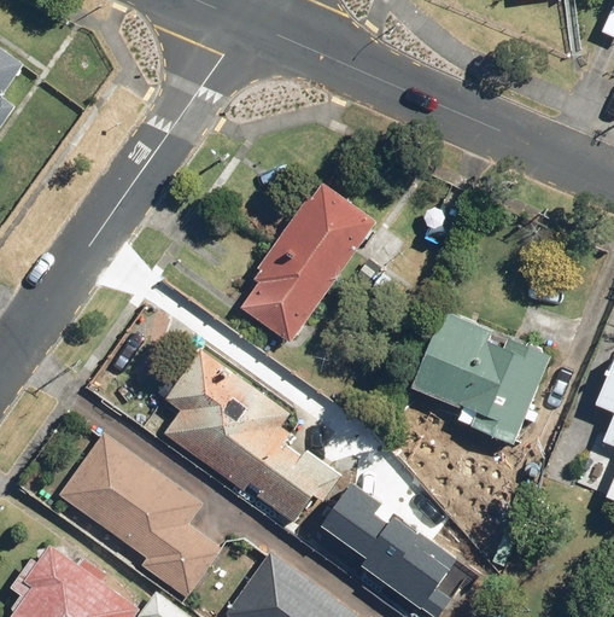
[(613,3),(598,35),(613,41),(613,3)]
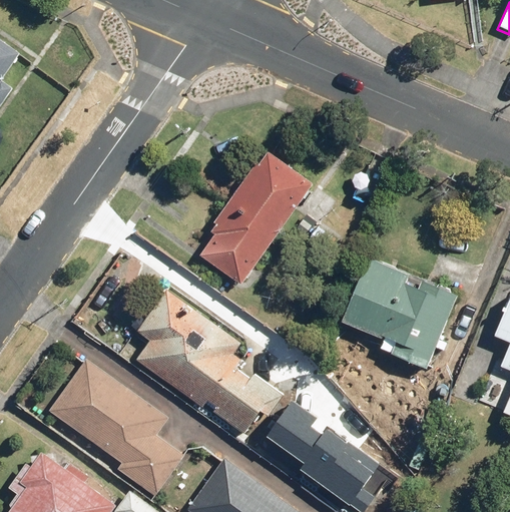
[(0,105),(13,87),(3,80),(21,53),(0,37),(0,105)]
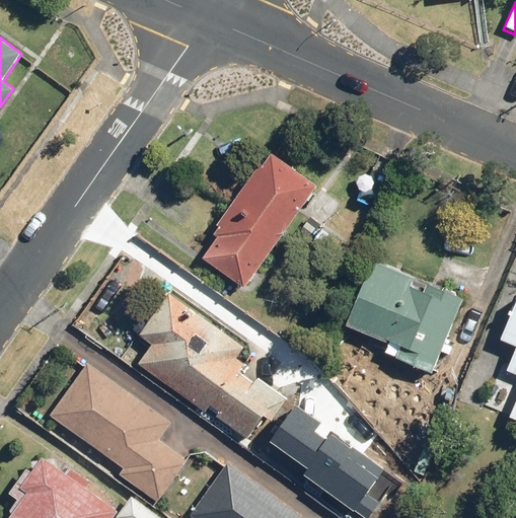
[(262,167),(259,165),(216,224),(220,227),(214,235),(217,237),(202,257),(243,287),(316,185),(272,153),(262,167)]
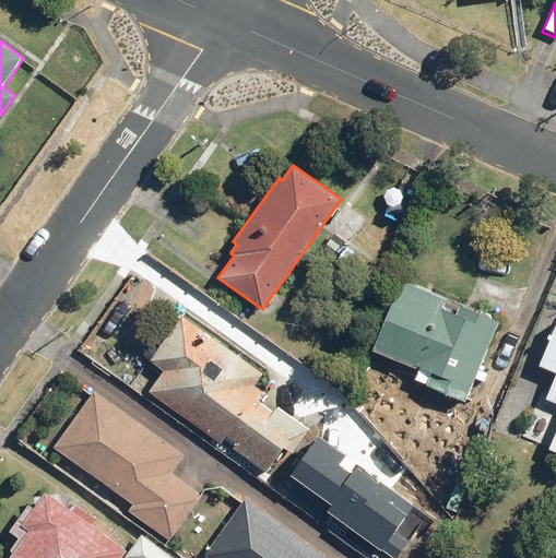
[(498,322),(402,282),(371,352),(417,370),(413,379),(465,401),(498,322)]
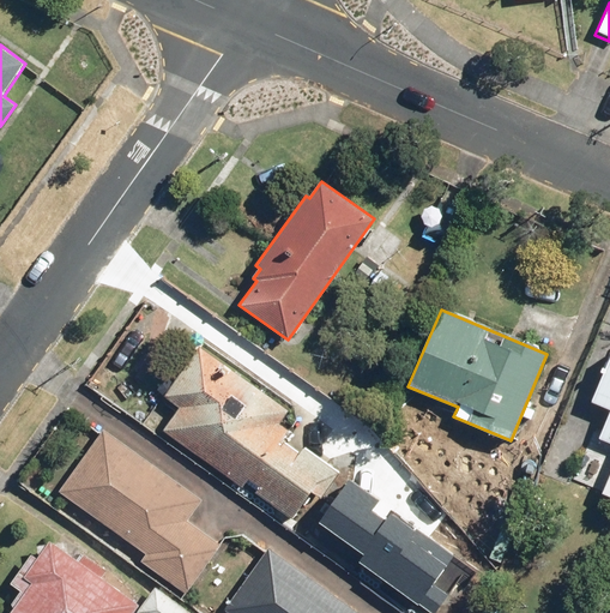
[(277,421),(287,409),(200,346),(164,395),(181,406),(164,430),(243,486),(245,484),(291,517),(312,490),(322,496),(339,472),(305,446),(300,452),(282,439),(289,430),(277,421)]
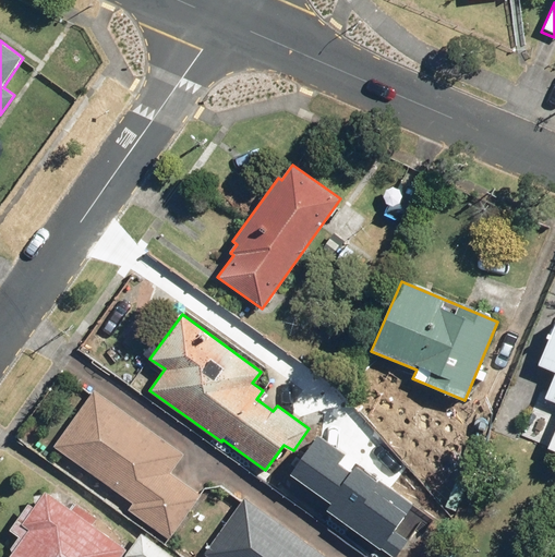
[(554,326),(539,364),(554,371),(554,373),(544,398),(554,402),(554,430),(547,447),(554,449),(554,326)]
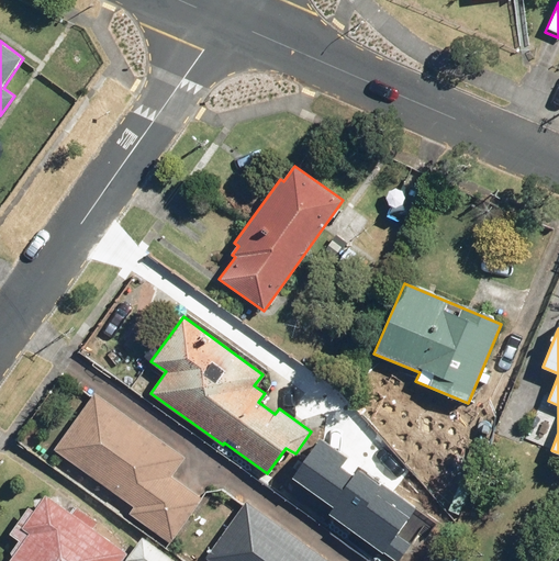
[(183,457),(93,393),(53,450),(133,506),(129,513),(170,542),(202,498),(170,477),(183,457)]
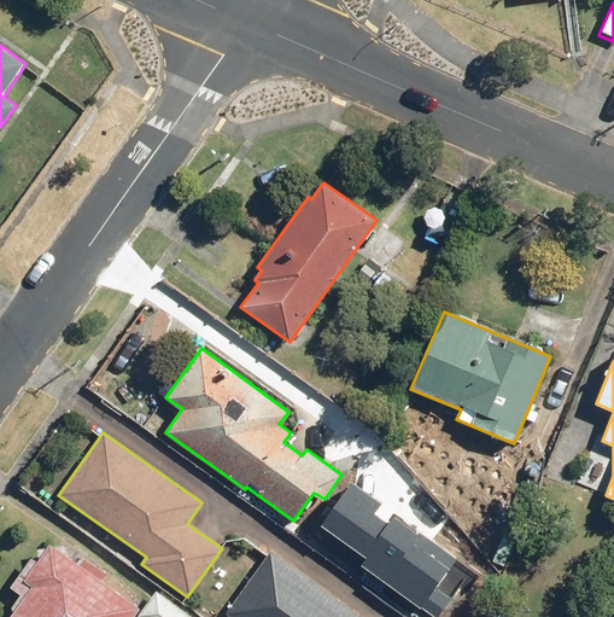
[(542,467),(515,455),(495,501),(520,513),(542,467)]
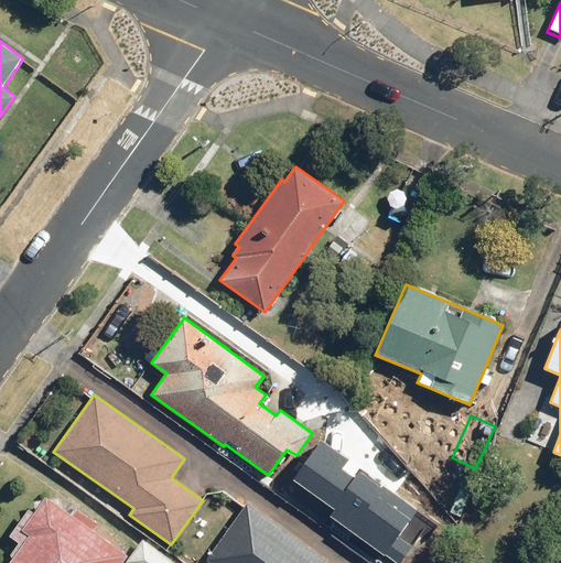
[(322,439),(291,482),(389,552),(420,509),(322,439)]
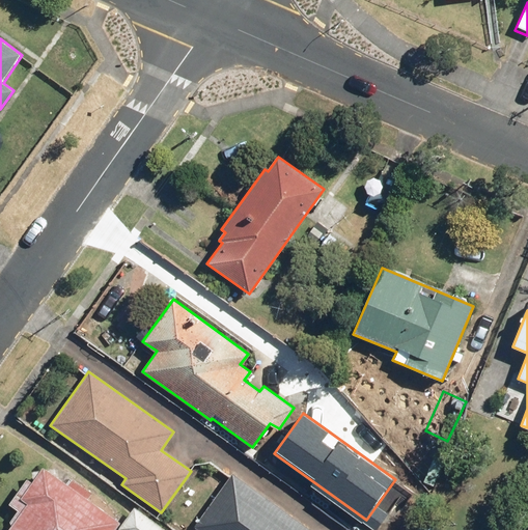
[(28,503),(8,529),(114,529),(121,521),(44,466),(21,498),(28,503)]
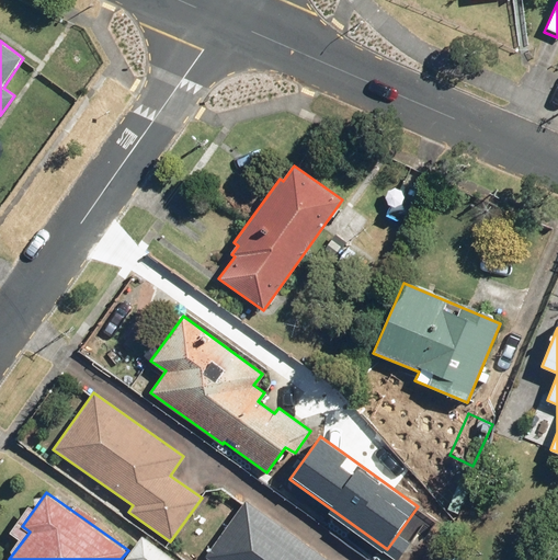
[(328,559),(245,501),(204,558),(206,559),(328,559)]
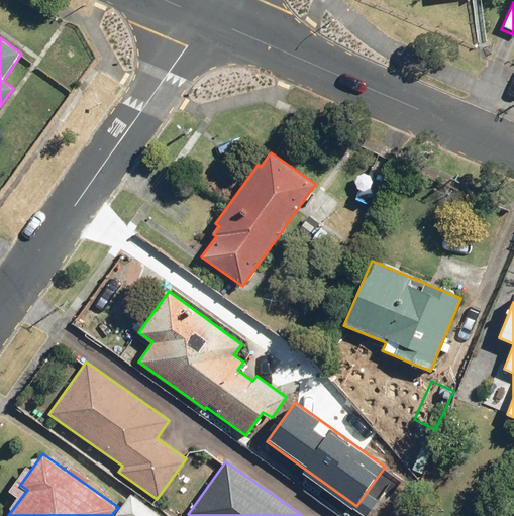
[(162,515),(131,493),(115,515),(162,515)]
